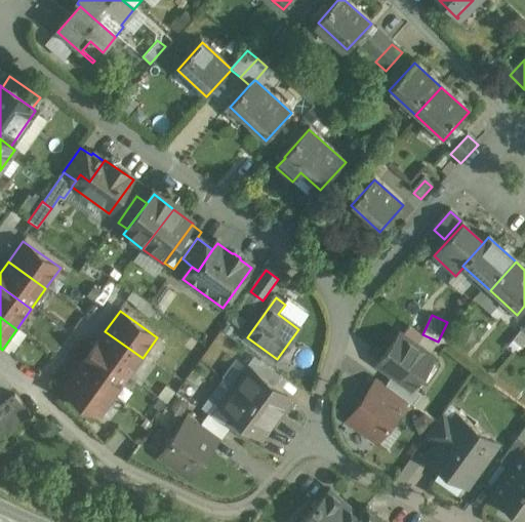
[(143,358),(105,331),(90,352),(128,378),(143,358)]
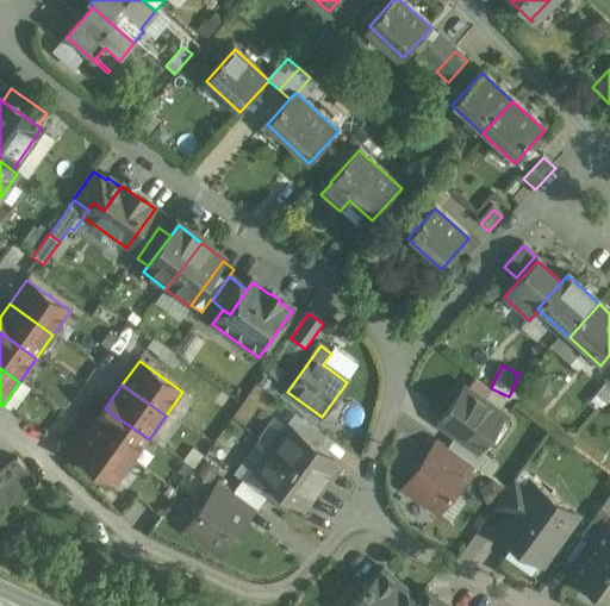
[(464,391),(439,425),(456,437),(478,453),(479,453),(483,447),(484,448),(486,447),(484,444),(503,418),(464,391)]
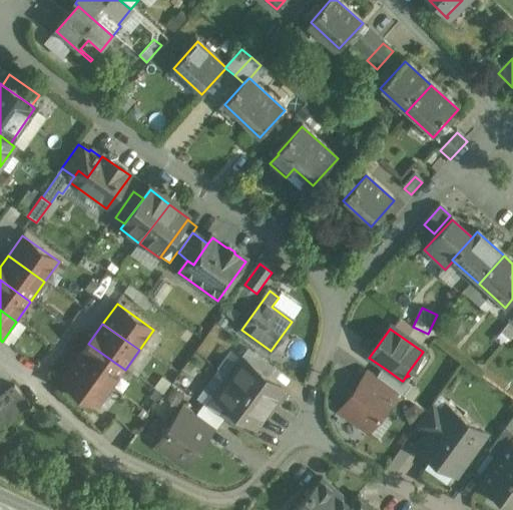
[(125,370),(88,344),(74,363),(110,389),(125,370)]
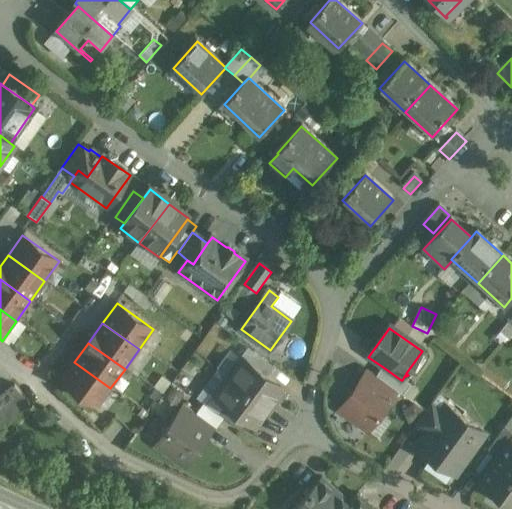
[(277,371),(248,350),(241,359),(243,361),(270,380),(277,371)]
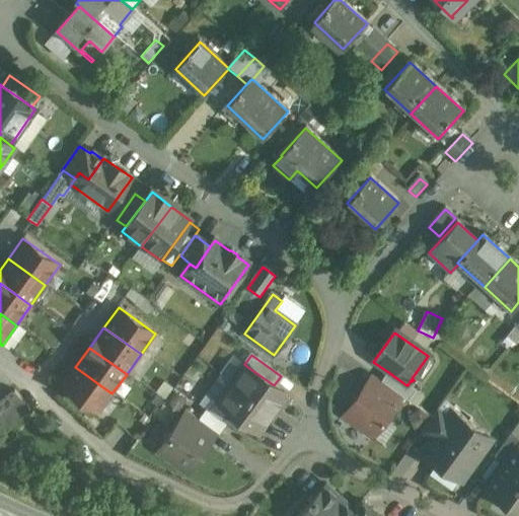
[(274,385),(246,366),(233,385),(273,415),(287,394),(274,385)]
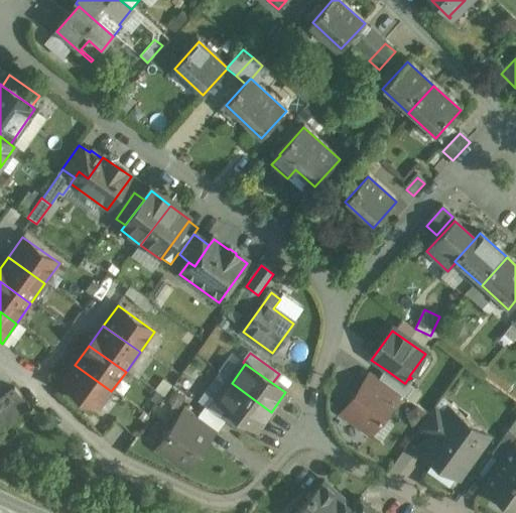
[(111,391),(75,365),(60,385),(97,411),(111,391)]
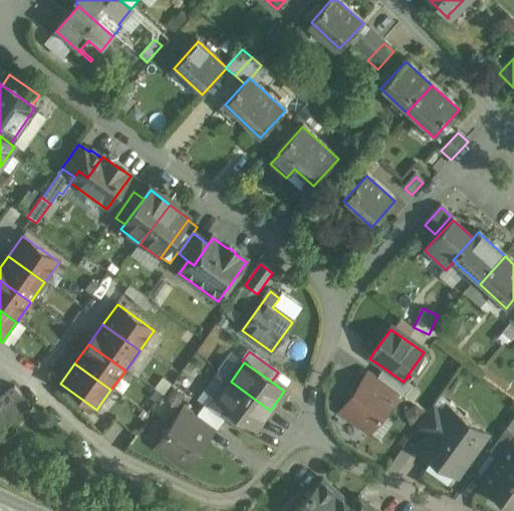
[(403,381),(384,368),(377,378),(386,385),(398,394),(404,398),(412,388),(404,381),(403,381)]
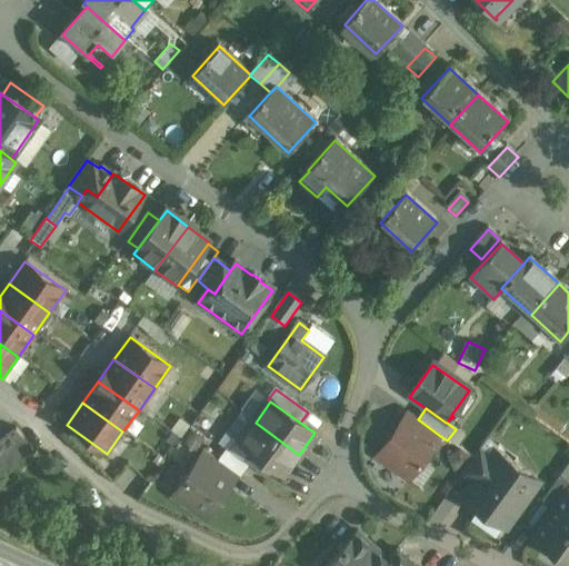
[(418,419),(408,413),(400,424),(419,437),(427,426),(418,419)]
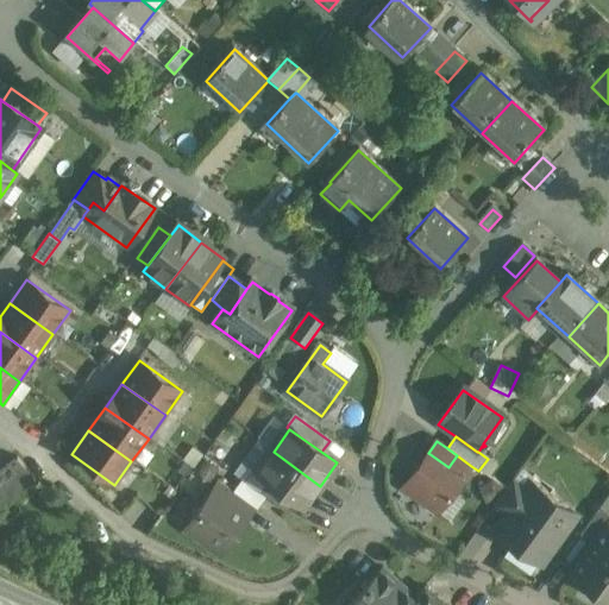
[(320,486),(274,452),(256,474),(267,481),(295,503),(302,509),(320,486)]
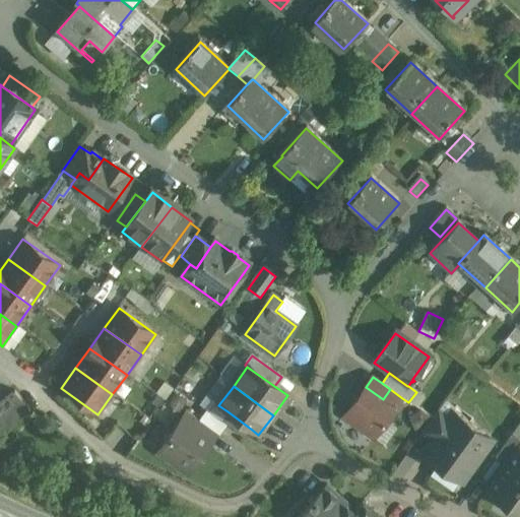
[(383,399),(366,387),(344,416),(374,438),(395,408),(383,399)]
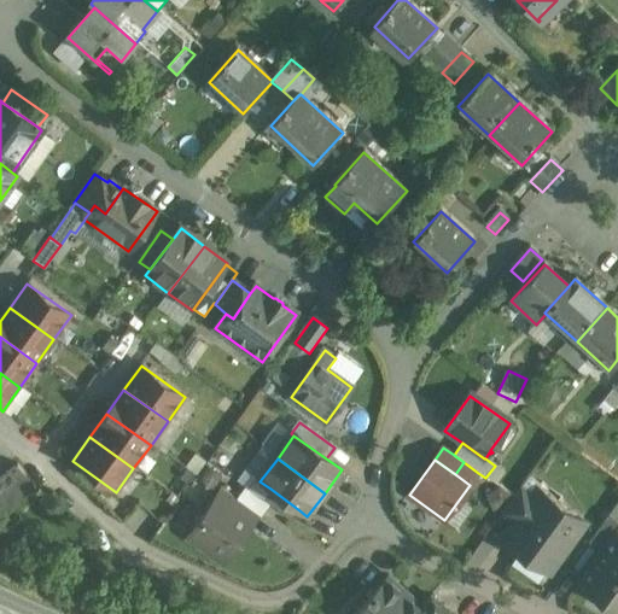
[(478,473),(464,462),(455,474),(470,485),(478,473)]
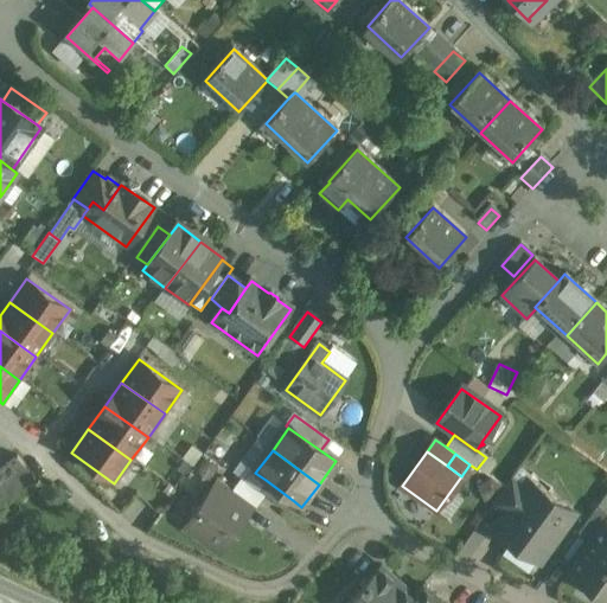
[(17,459),(0,470),(0,506),(0,507),(34,481),(17,459)]
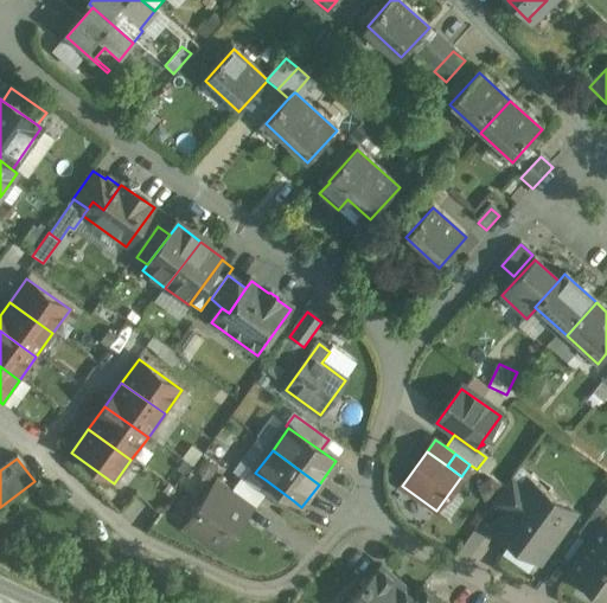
[(264,498),(241,480),(232,492),(254,507),(256,508),(264,498)]
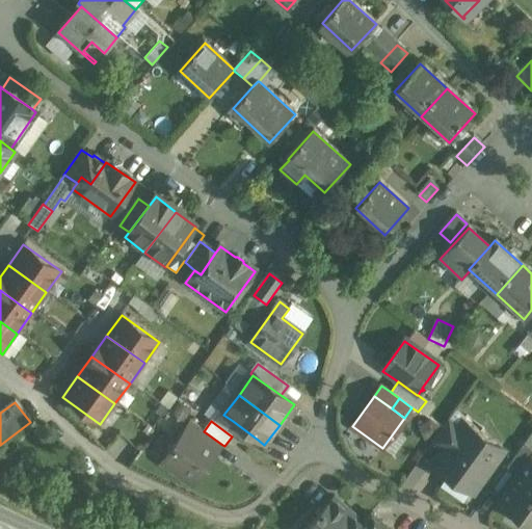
[(258,440),(233,421),(225,431),(250,450),(258,440)]
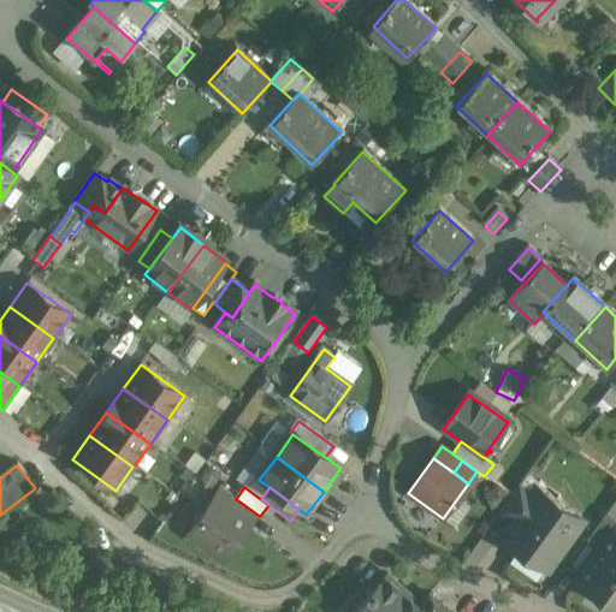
[(513,522),(499,540),(548,574),(584,523),(537,488),(513,522)]
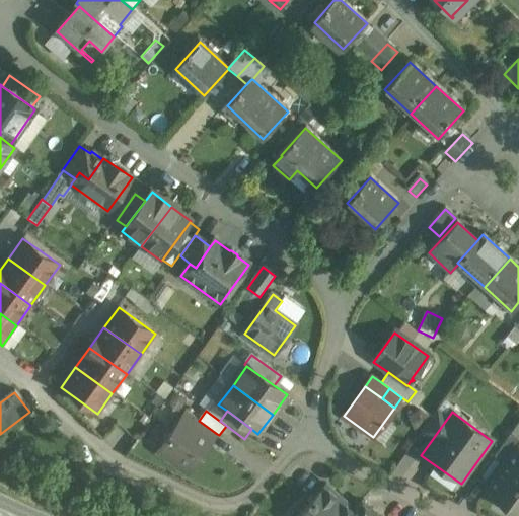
[(438,412),(422,433),(432,440),(447,419),(438,412)]
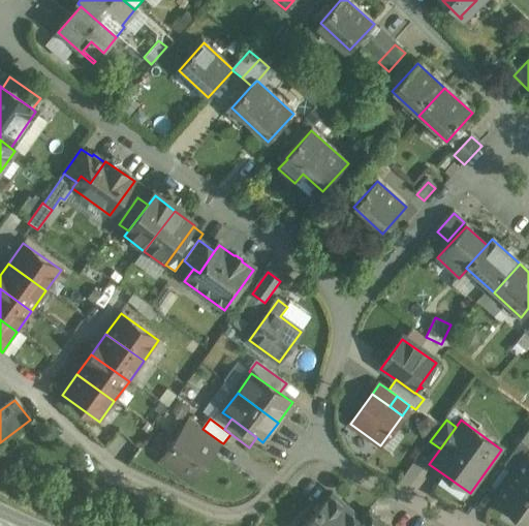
[(203,429),(190,421),(161,461),(192,483),(221,442),(203,429)]
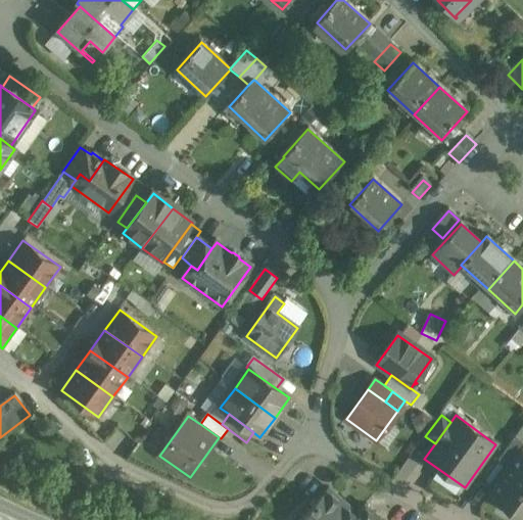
[(522,442),(515,437),(498,461),(508,468),(521,451),(522,452),(522,450),(522,442)]
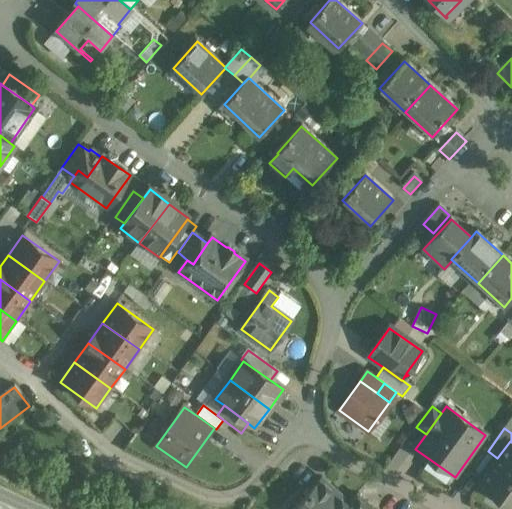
[(511,442),(510,441),(497,458),(479,483),(511,507),(511,442)]
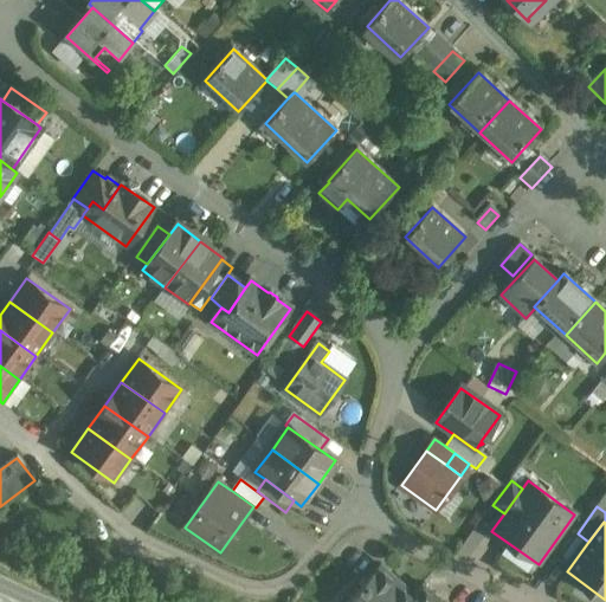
[(413,597),(380,568),(348,601),(410,601),(413,597)]
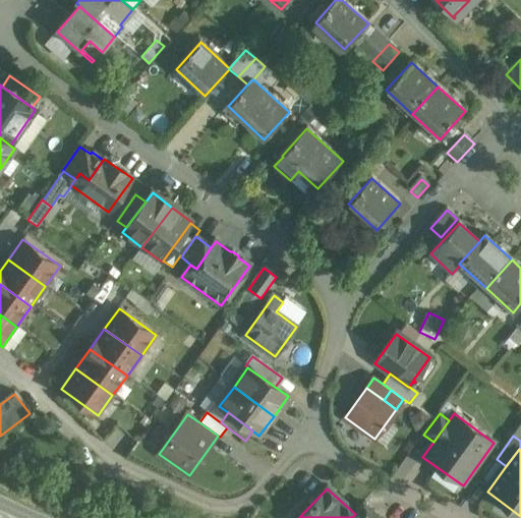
[(378,517),(363,505),(355,514),(352,517),(378,517)]
